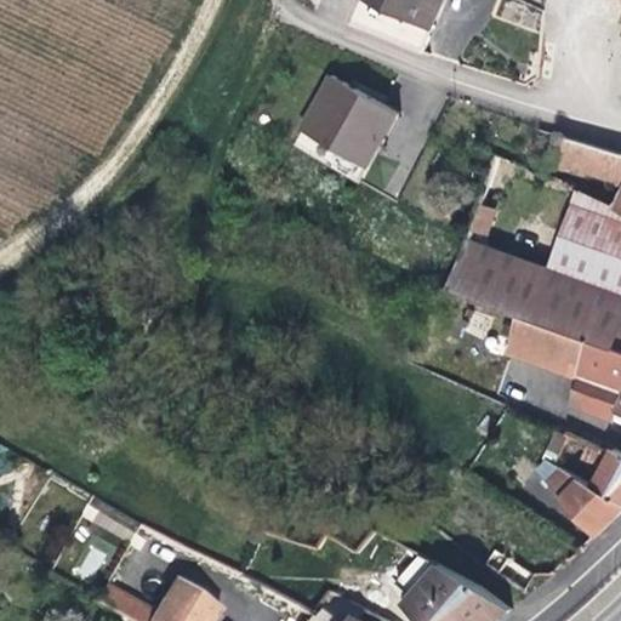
[(352,0),(431,34),(444,0),(352,0)]
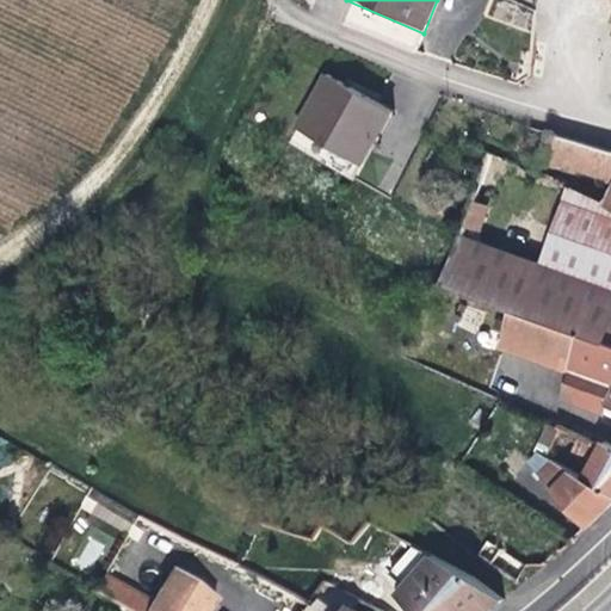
[(291,128),(358,166),(374,135),(387,111),(344,87),(340,94),(333,92),(337,84),(320,74),(308,97),(291,128)]
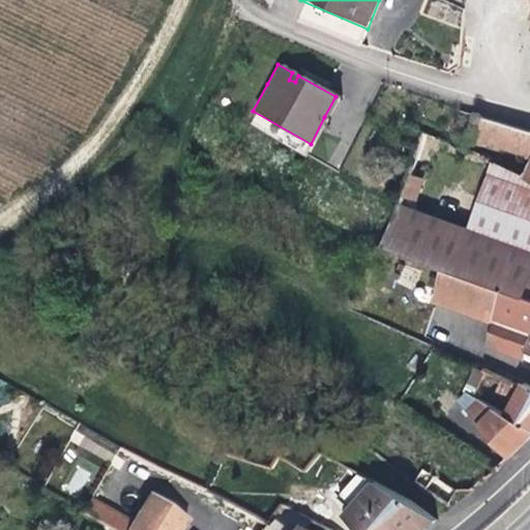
[(295,82),(298,76),(292,72),(289,80),(295,82)]
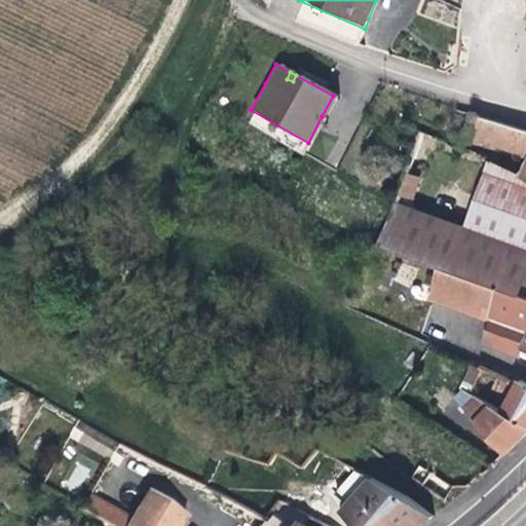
[(243,124),(301,156),(308,143),(251,110),(243,124)]
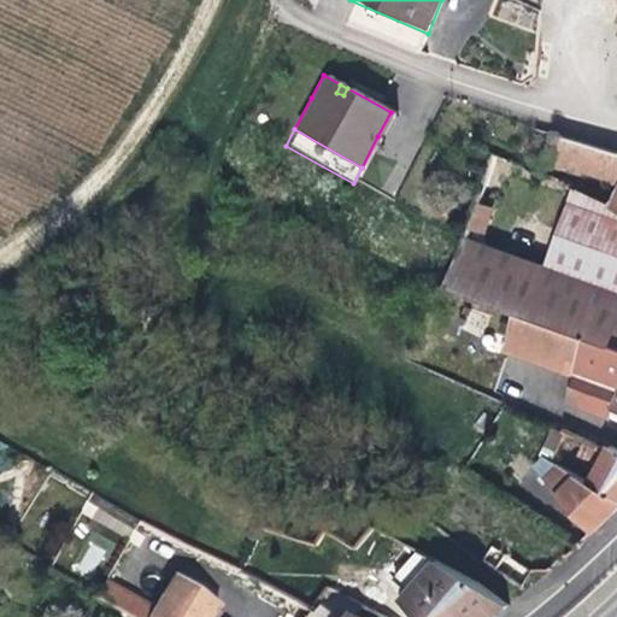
[(616,183),(616,156),(548,136),(538,164),(616,186),(616,183)]
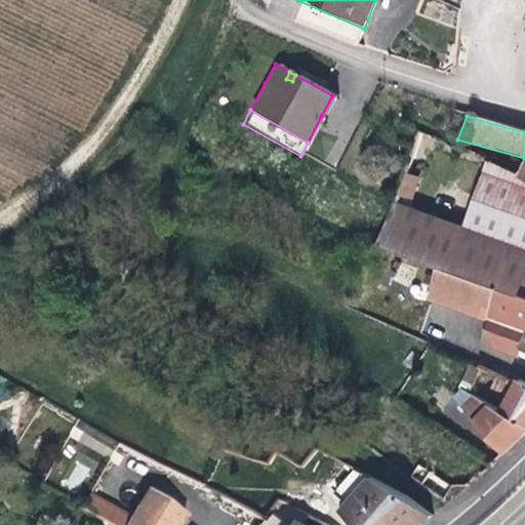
[(483,159),(460,230),(524,251),(524,178),(517,174),(483,159)]
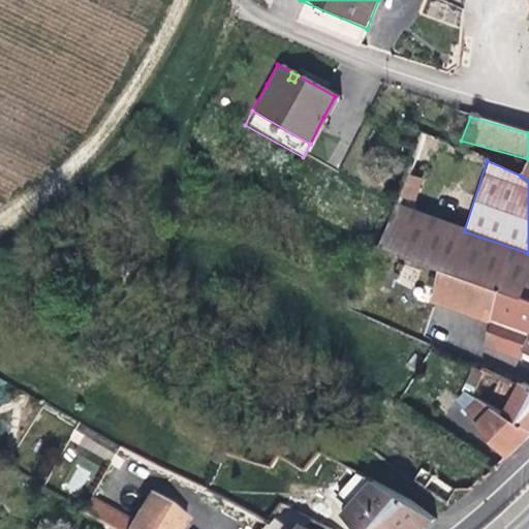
[(401,173),(394,195),(410,201),(417,179),(401,173)]
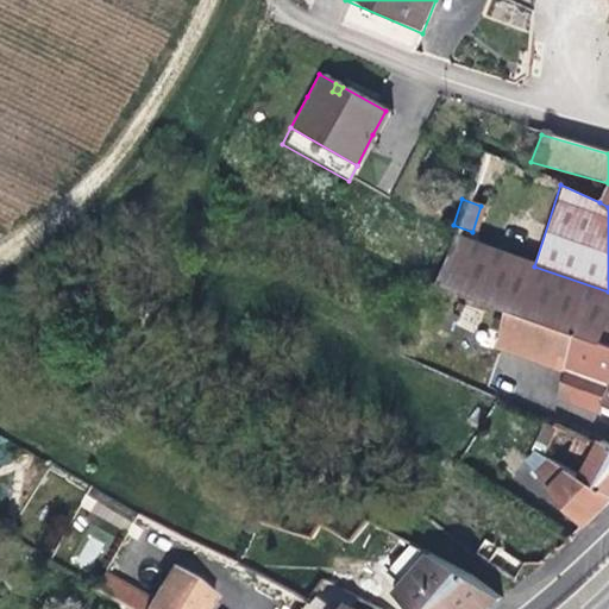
[(608,292),(534,267),(449,237),(434,283),(503,308),(585,336),(598,340),(607,320),(608,313),(608,292)]
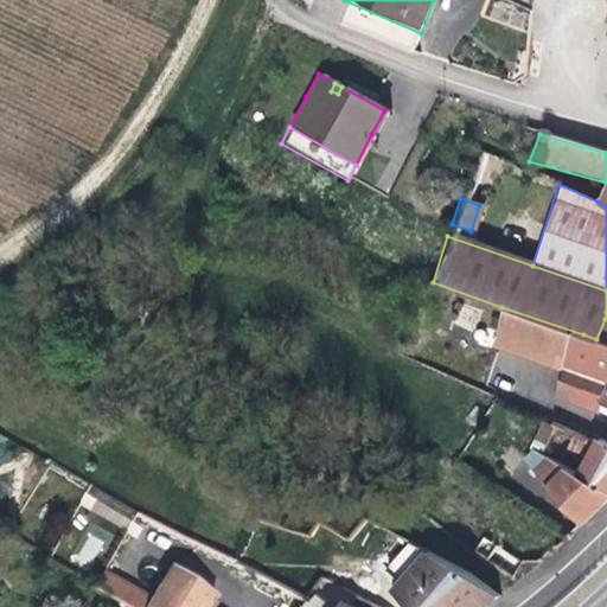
[(583,334),(502,307),(490,345),(561,371),(566,362),(573,364),(583,334)]
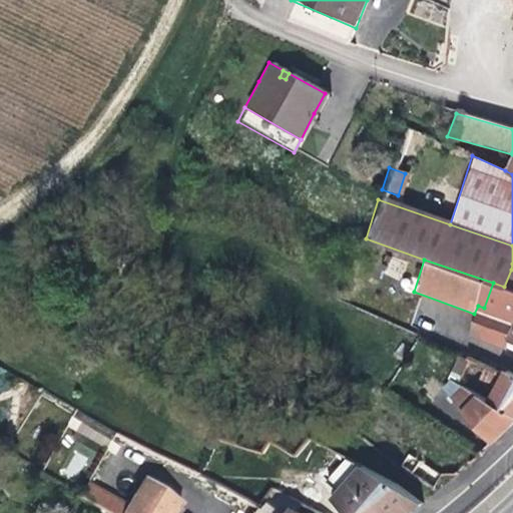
[(512,270),(511,270),(504,287),(512,290),(512,270)]
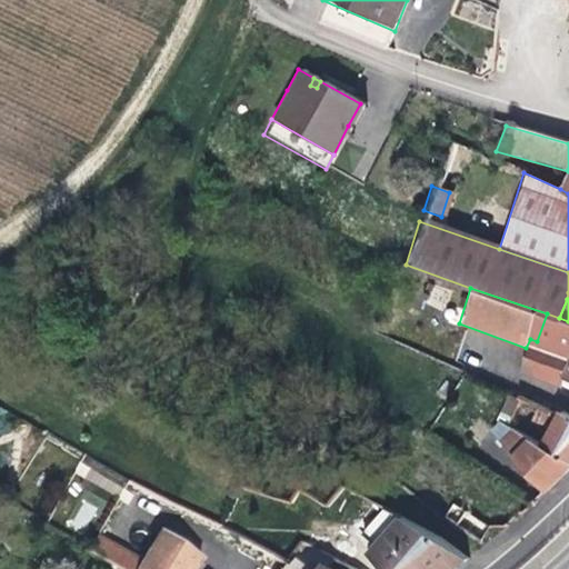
[(530,339),(526,348),(519,363),(568,386),(568,321),(559,318),(547,313),(537,341),(530,339)]
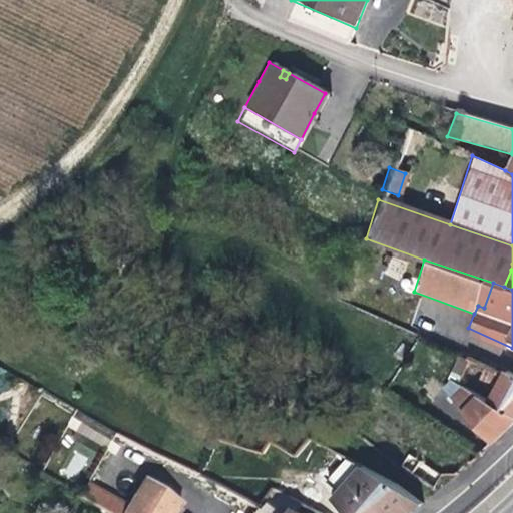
[(512,416),(512,376),(503,371),(501,375),(486,368),(481,379),(494,385),(485,401),(512,416)]
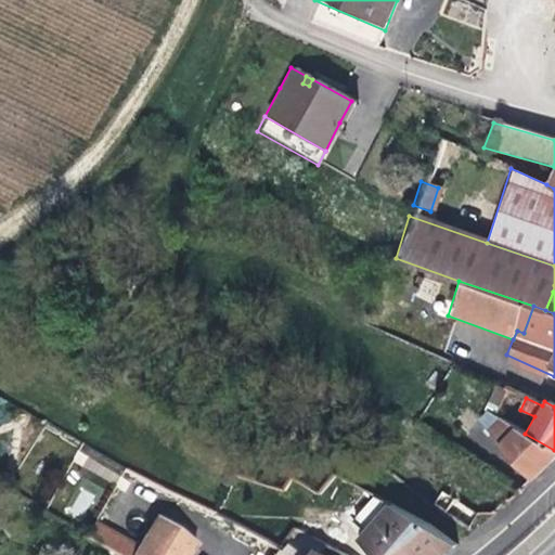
[(482,427),(530,476),(554,451),(554,450),(525,434),(491,414),(482,427)]
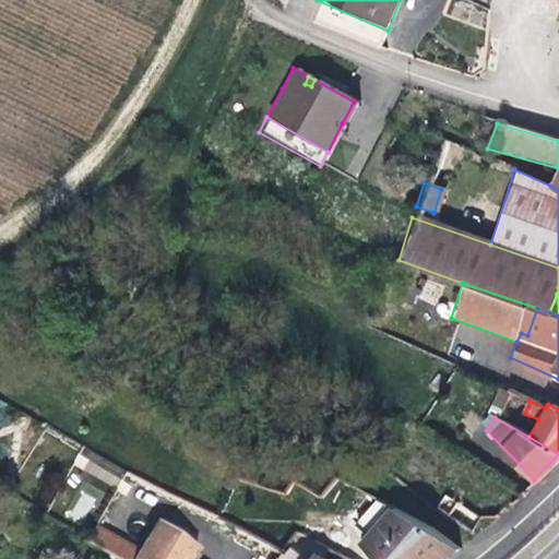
[(119,473),(111,485),(132,497),(140,485),(119,473)]
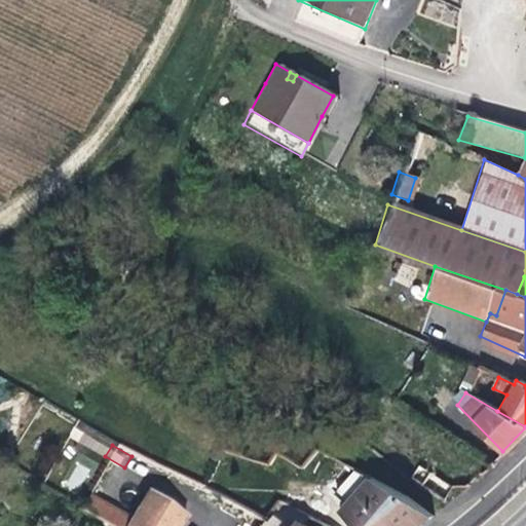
[(276,445),(272,451),(279,456),(283,449),(276,445)]
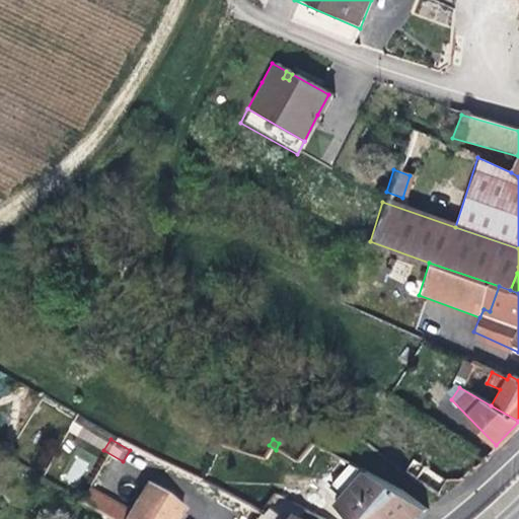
[(410,459),(400,473),(435,493),(444,479),(410,459)]
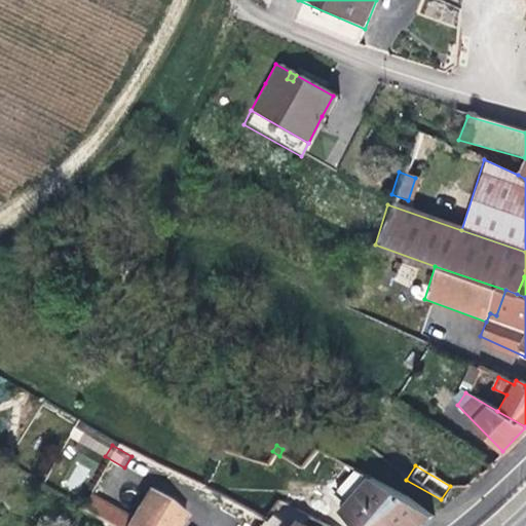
[(416,525),(428,517),(405,498),(366,478),(344,501),(357,513),(352,516),(362,525),(416,525)]
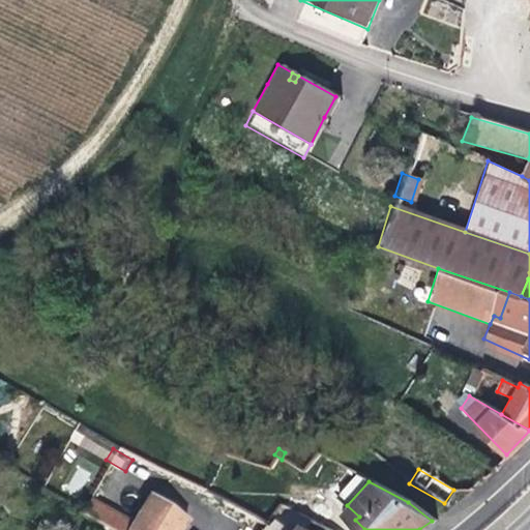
[(83,498),(74,513),(101,529),(165,529),(173,517),(142,497),(125,523),(83,498)]
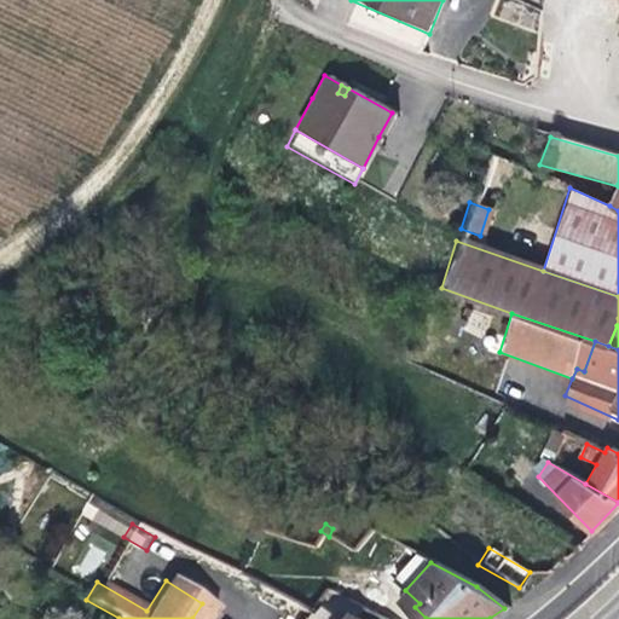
[(203,618),(209,608),(202,603),(192,618),(203,618)]
